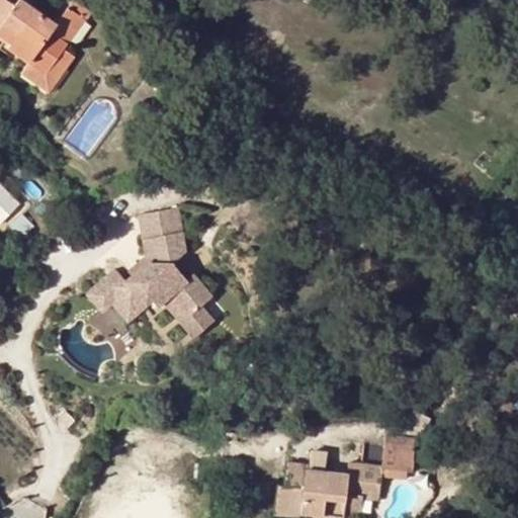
[(29,63),(39,49),(56,60),(68,44),(51,31),(57,24),(22,0),(17,0),(15,4),(9,0),(0,0),(0,35),(10,44),(7,48),(29,63)]
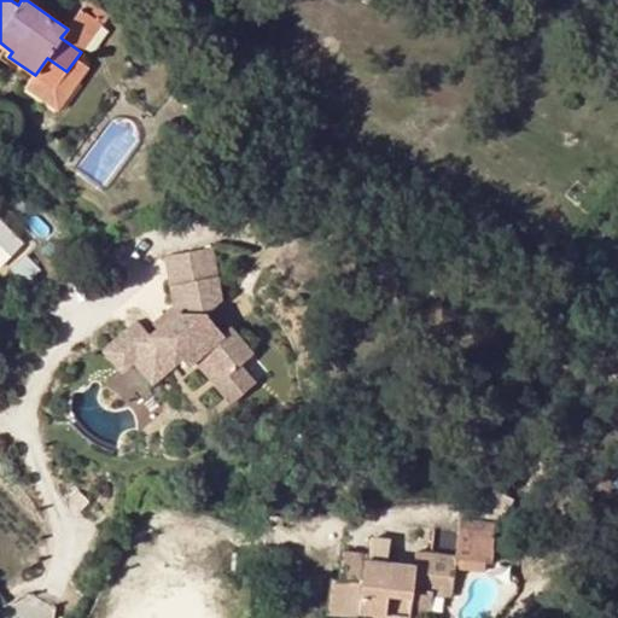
[(68,29),(60,38),(81,52),(101,24),(81,10),(68,29)]
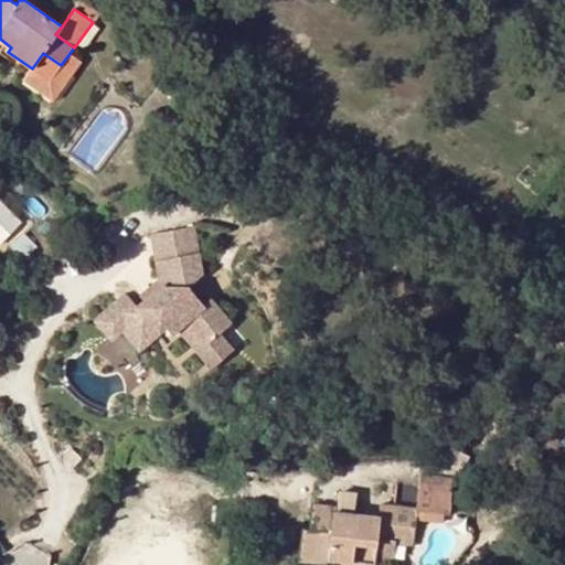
[(61,65),(43,53),(32,68),(23,80),(52,100),(72,74),(61,65)]
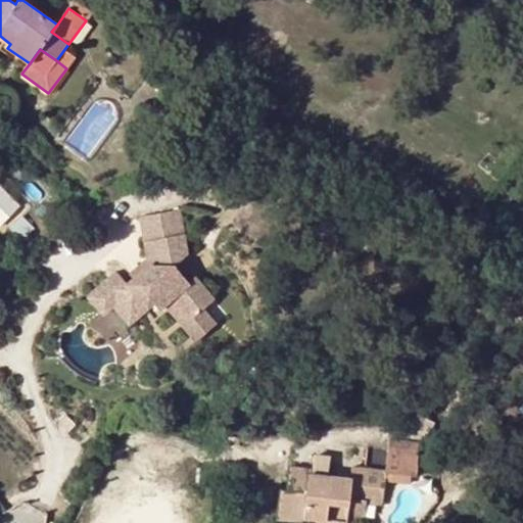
[(0,223),(17,206),(0,188),(0,223)]
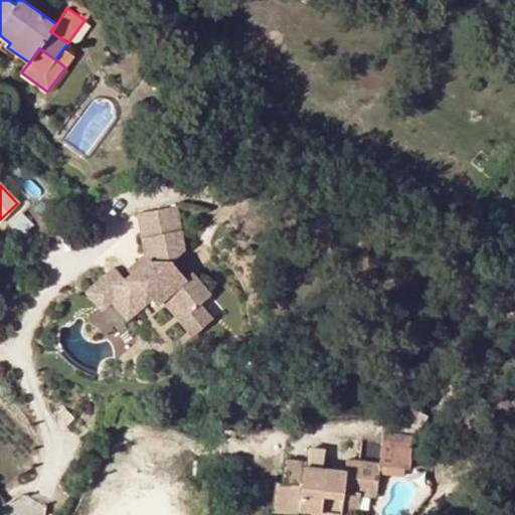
[(171,209),(134,216),(142,256),(144,264),(128,277),(122,282),(112,270),(83,295),(99,313),(109,304),(124,322),(142,307),(142,306),(147,300),(153,307),(159,301),(165,297),(184,316),(196,306),(207,296),(188,275),(183,280),(168,264),(180,253),(171,209)]
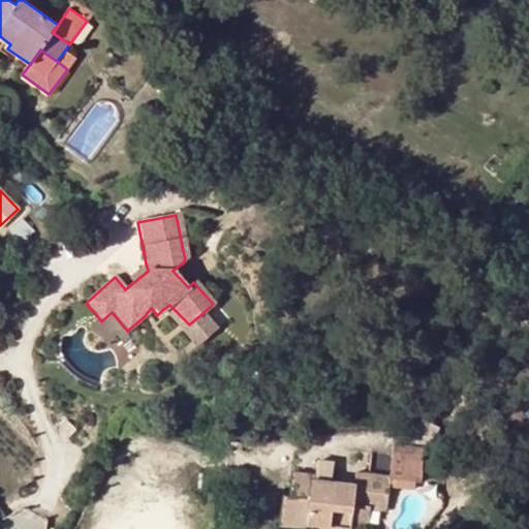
[(24,246),(35,235),(21,220),(9,231),(24,246)]
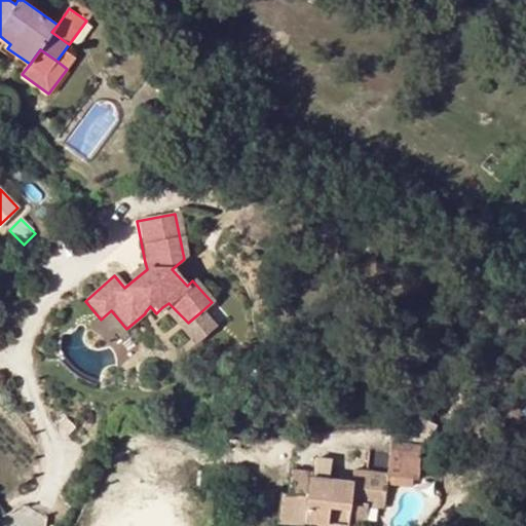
[(194,344),(214,327),(200,312),(188,323),(168,303),(162,307),(194,344)]
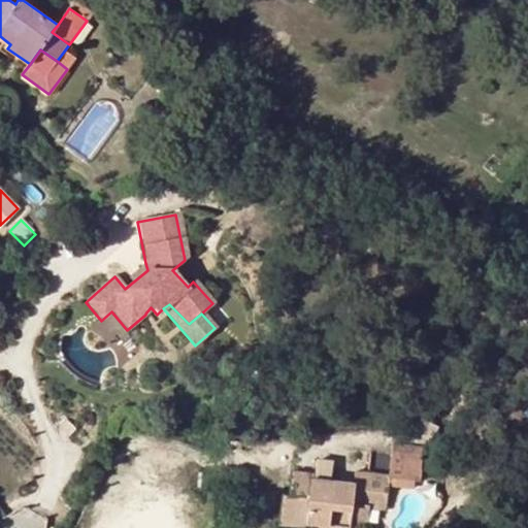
[(117,339),(127,330),(111,311),(101,321),(117,339)]
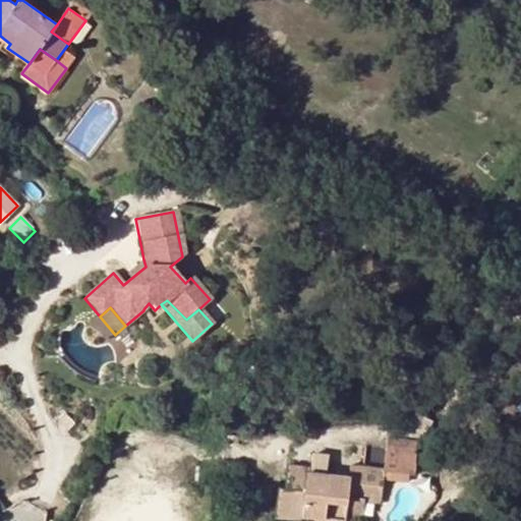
[(381,449),(379,469),(384,470),(383,475),(411,478),(412,452),(381,449)]
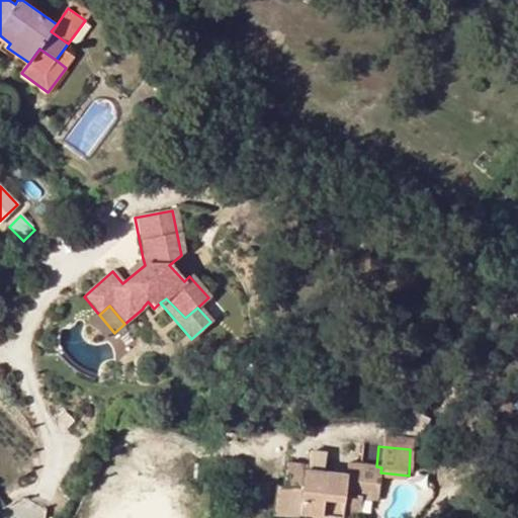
[(343,517),(346,499),(347,491),(362,492),(361,501),(377,502),(380,472),(381,467),(376,466),(349,462),(347,475),(307,468),(308,464),(288,461),(285,486),(279,485),(275,515),(298,517),(299,517),(300,513),(321,516),(320,517),(343,517)]
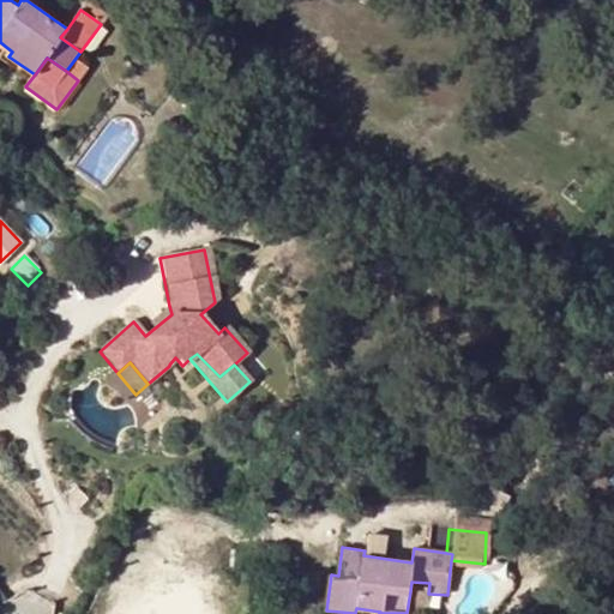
[(411,582),(410,591),(428,594),(429,583),(411,582)]
